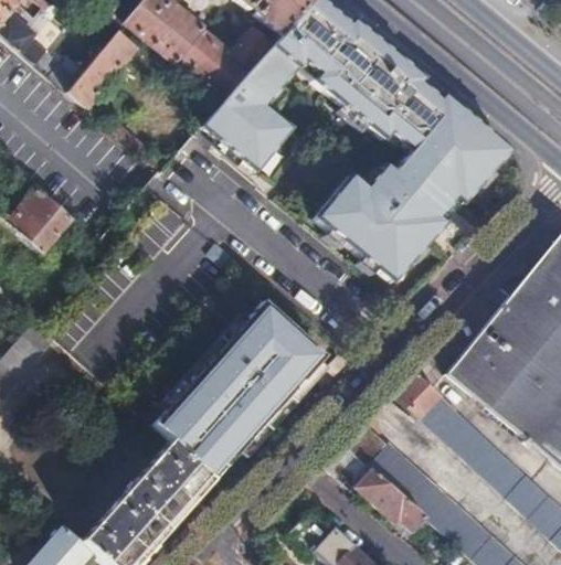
[(0,0),(0,39),(74,87),(97,51),(48,19),(55,7),(44,0),(0,0)]
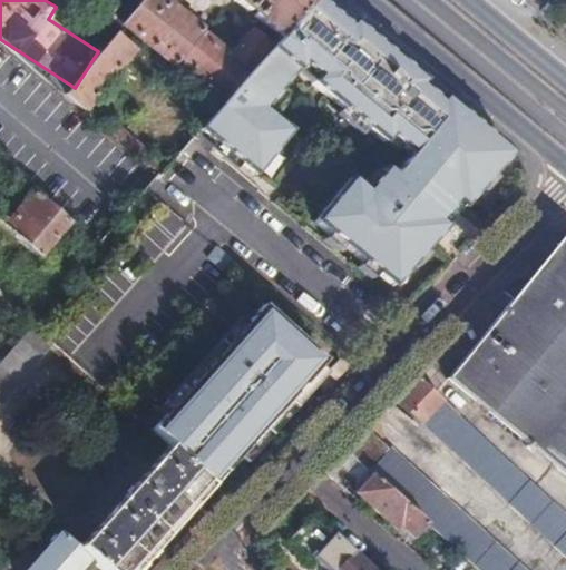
[(174,70),(207,32),(171,0),(145,0),(124,25),(174,70)]
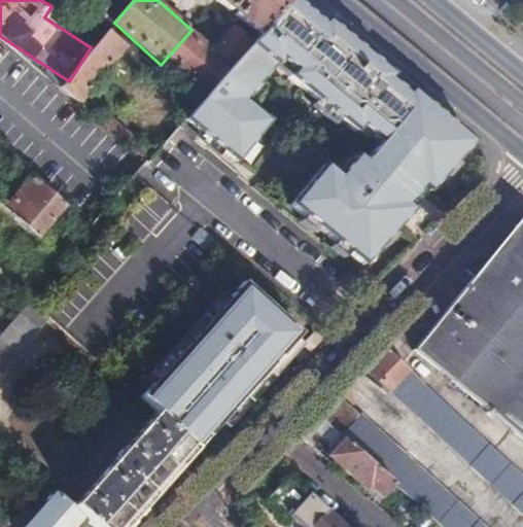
[(430,194),(476,143),(412,91),(410,94),(391,78),(393,76),(326,20),(324,23),(297,0),(292,0),(278,16),(259,37),(254,42),(207,97),(187,118),(239,161),(273,120),(247,99),(281,59),(295,71),(290,76),(356,132),(361,126),(381,144),(364,164),(356,157),(340,177),(326,166),(292,206),(364,266),(415,210),(409,205),(423,187),(430,194)]
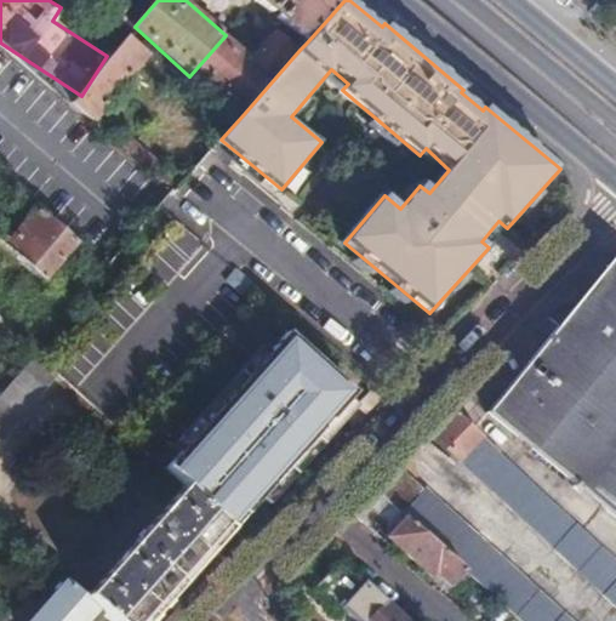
[(74,107),(98,125),(154,56),(130,36),(74,107)]
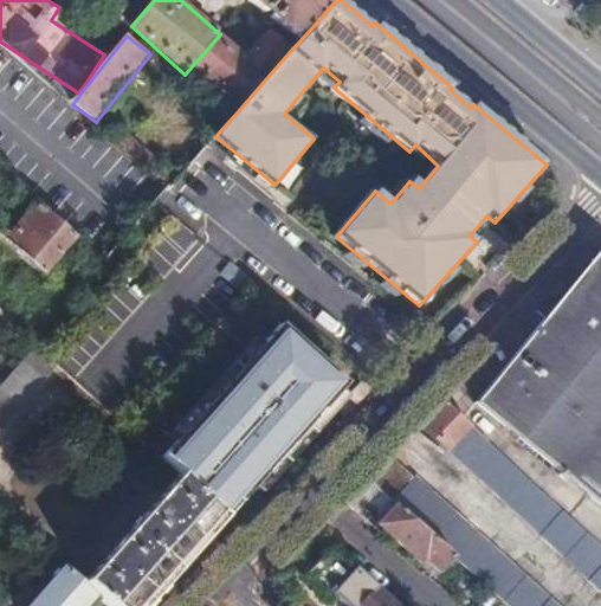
[(228,94),(247,60),(213,40),(194,73),(228,94)]
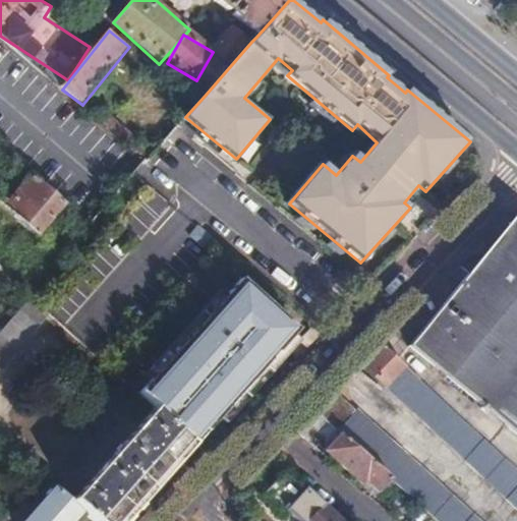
[(3,206),(39,239),(69,207),(34,173),(3,206)]
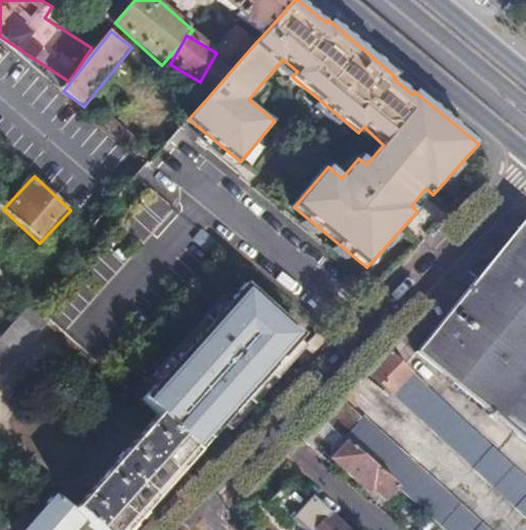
[(525,211),(411,340),(525,435),(525,211)]
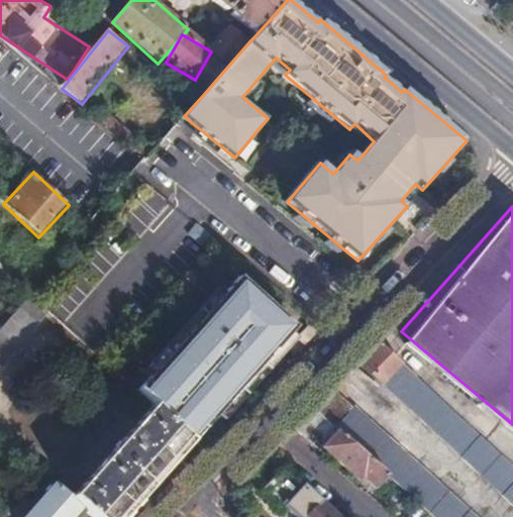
[(239,275),(138,388),(158,404),(195,438),(296,325),(239,275)]
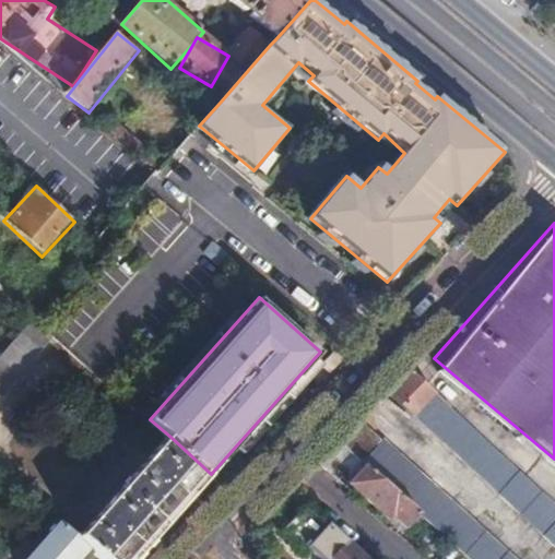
[(0,357),(0,396),(54,335),(34,319),(0,357)]
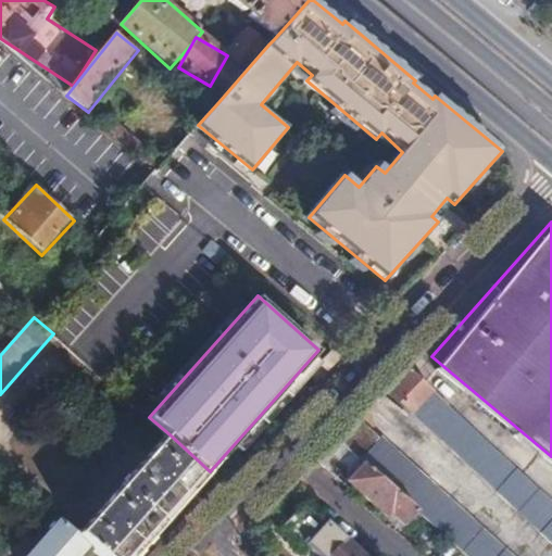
[(414,366),(389,389),(413,411),(413,413),(475,469),(551,540),(551,497),(512,462),(414,366)]
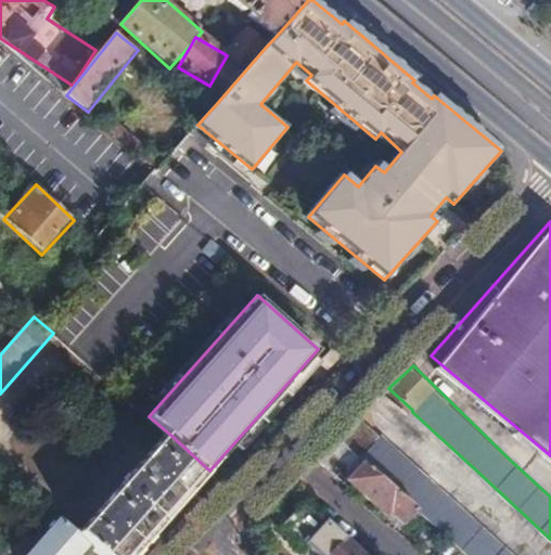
[(359,418),(341,438),(364,460),(420,510),(451,537),(471,554),(516,554),(489,531),(383,436),(381,438),(359,418)]
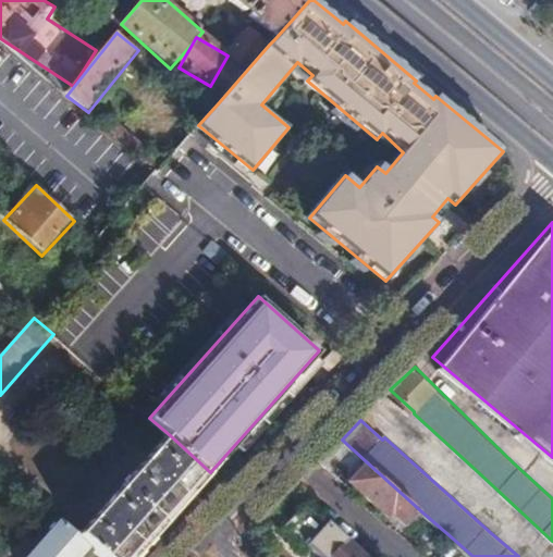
[(137,556),(210,472),(170,435),(81,535),(94,547),(105,556),(137,556)]
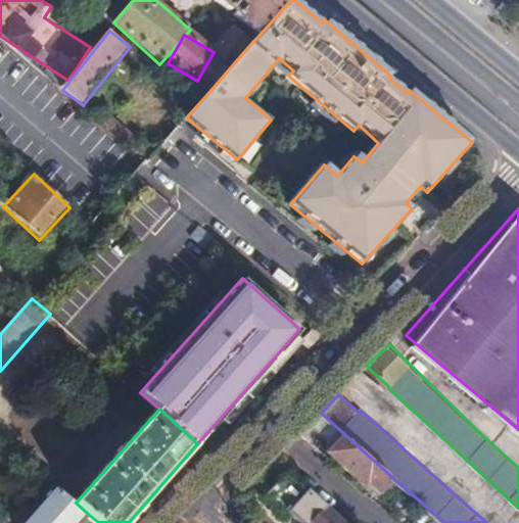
[(321,413),(301,432),(325,454),(327,452),(343,433),(321,413)]
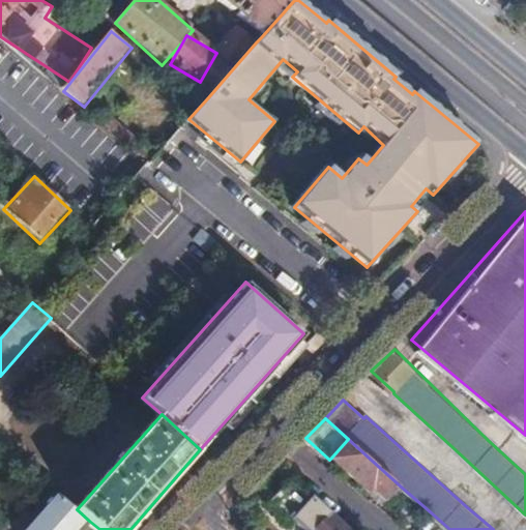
[(348,439),(331,458),(371,492),(375,488),(388,499),(401,487),(348,439)]
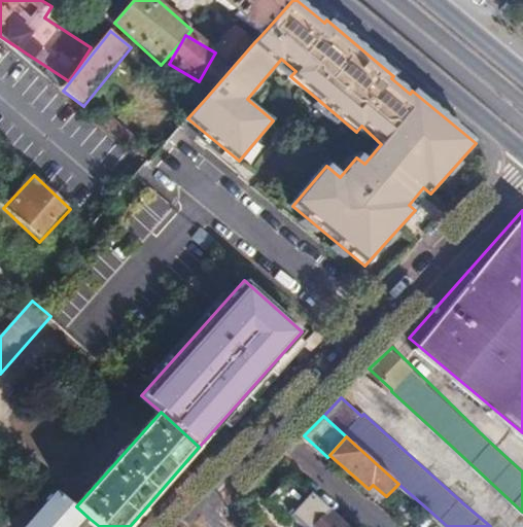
[(350,526),(323,503),(290,472),(266,500),(282,515),(287,510),(292,515),(306,526),(350,526)]
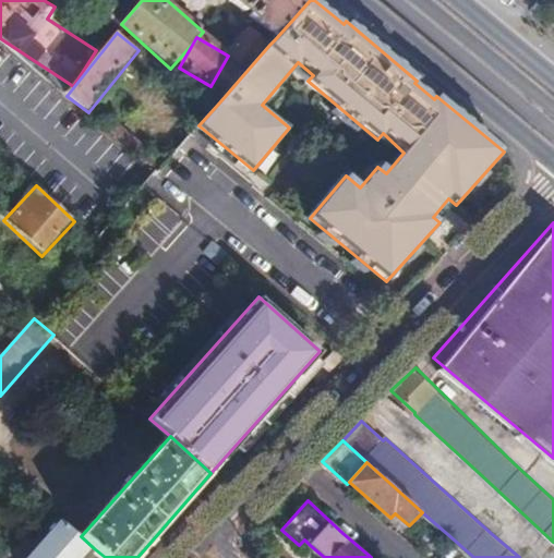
[(81,536),(58,518),(23,557),(85,557),(94,548),(81,536)]
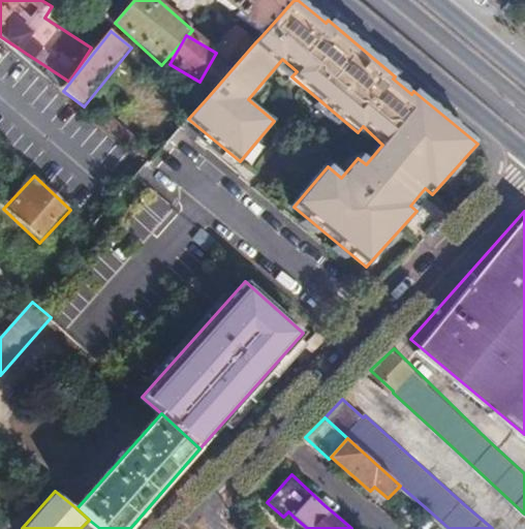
[(288,511),(283,517),(289,522),(294,517),(288,511)]
